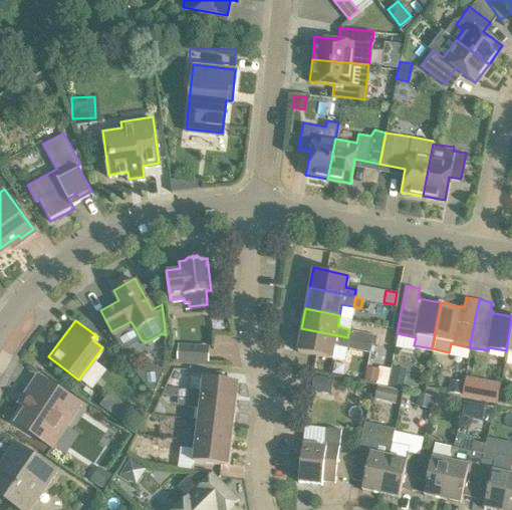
[(334,344),(345,346),(347,337),(301,328),(297,349),(331,356),(334,344)]
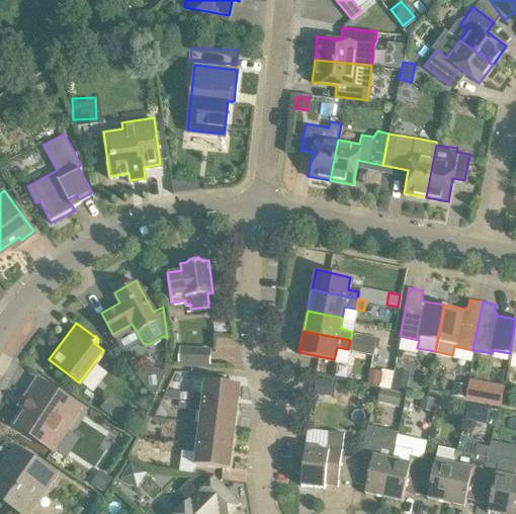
[(350,340),(356,342),(373,345),(375,345),(377,336),(352,331),(350,340)]
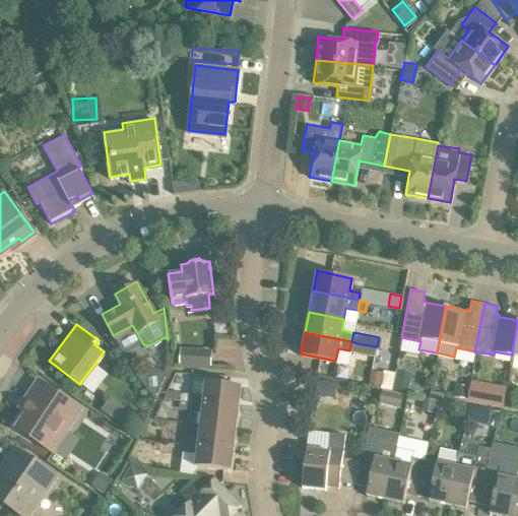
[(349,350),(373,355),(373,352),(375,346),(358,343),(351,341),(349,350)]
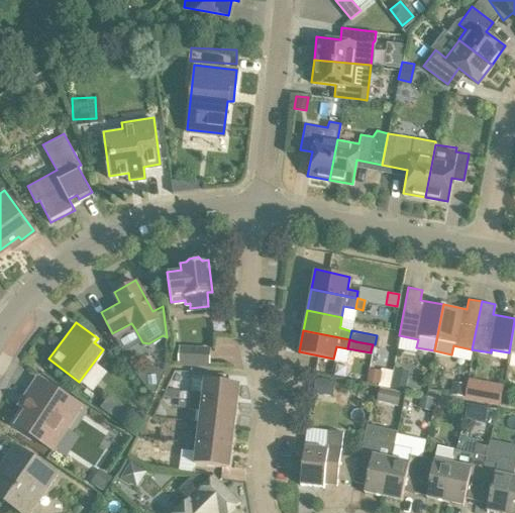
[(178,363),(207,365),(209,346),(179,344),(178,363)]
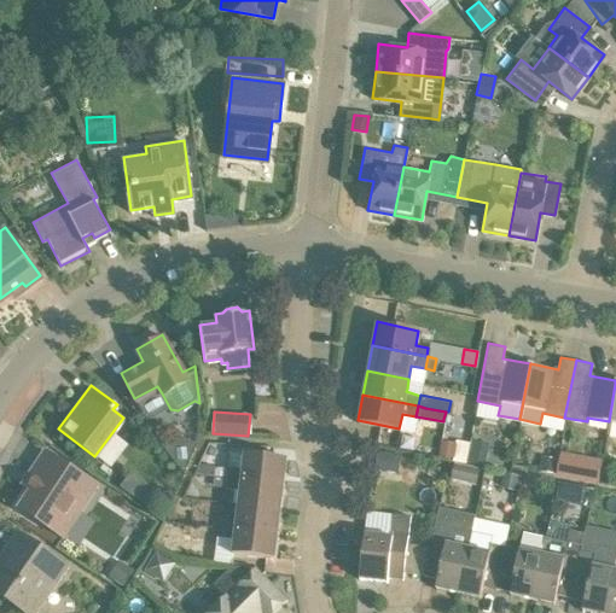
[(163,445),(181,468),(195,442),(184,437),(174,437),(163,445)]
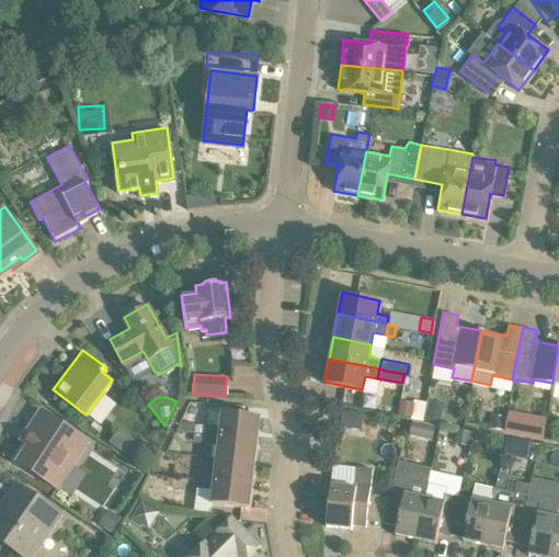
[(421,419),(424,400),(412,398),(411,400),(399,398),(397,411),(409,413),(409,417),(421,419)]
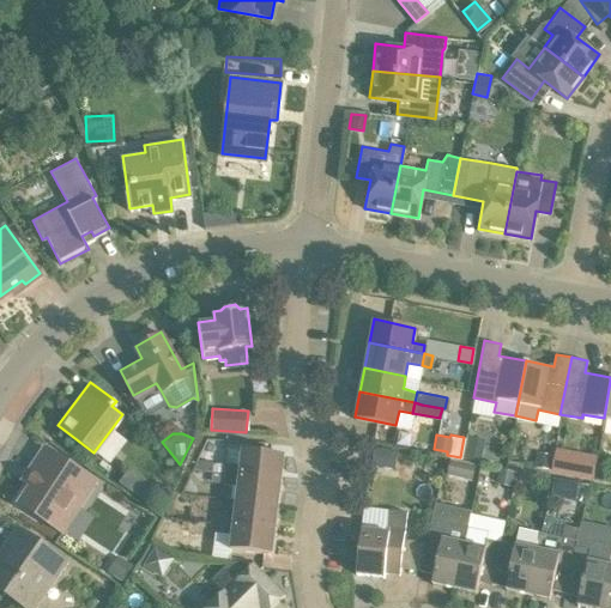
[(465,438),(461,456),(481,460),(484,442),(465,438)]
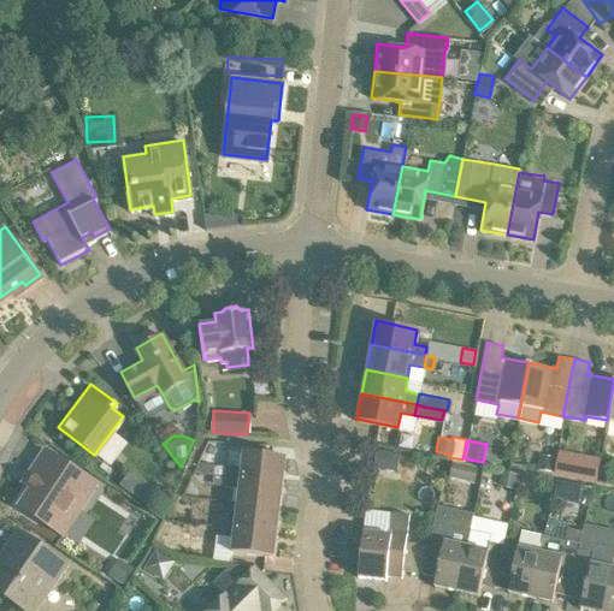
[(389,448),(375,445),(371,466),(383,468),(385,468),(389,448)]
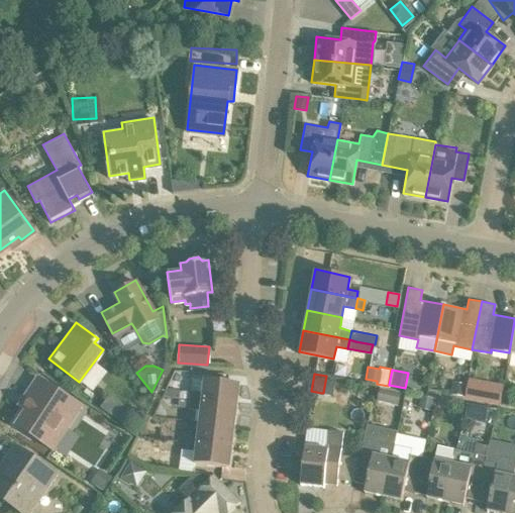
[(24,408),(14,423),(52,448),(80,405),(36,375),(17,404),(24,408)]
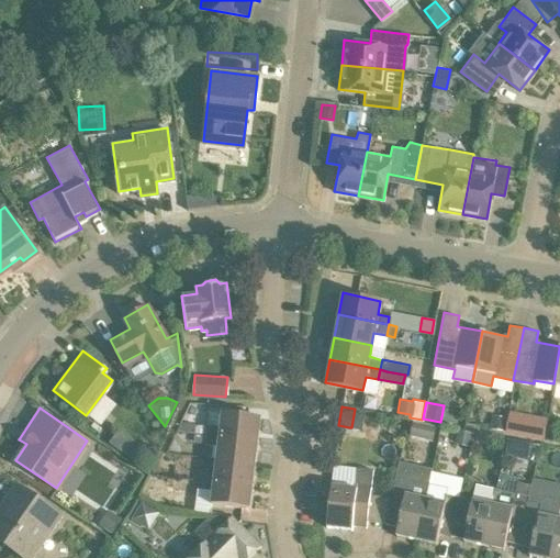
[(546,417),(508,410),(505,431),(542,439),(546,417)]
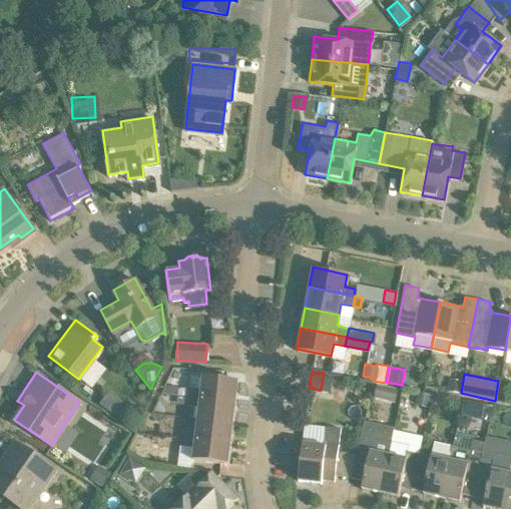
[(186,395),(234,401),(236,379),(201,375),(200,387),(187,386),(186,395)]
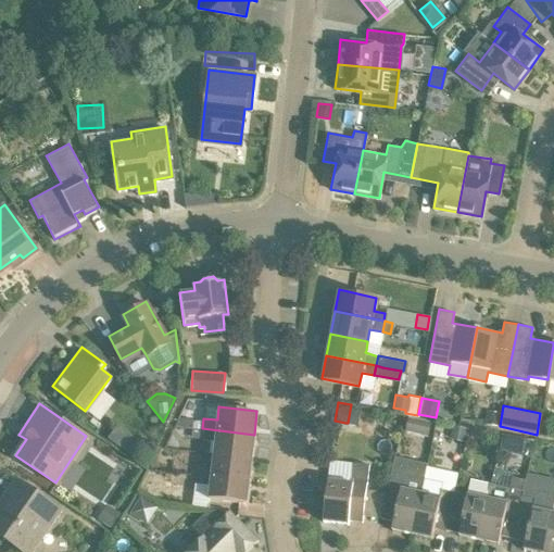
[(483,422),(498,424),(500,411),(486,409),(483,422)]
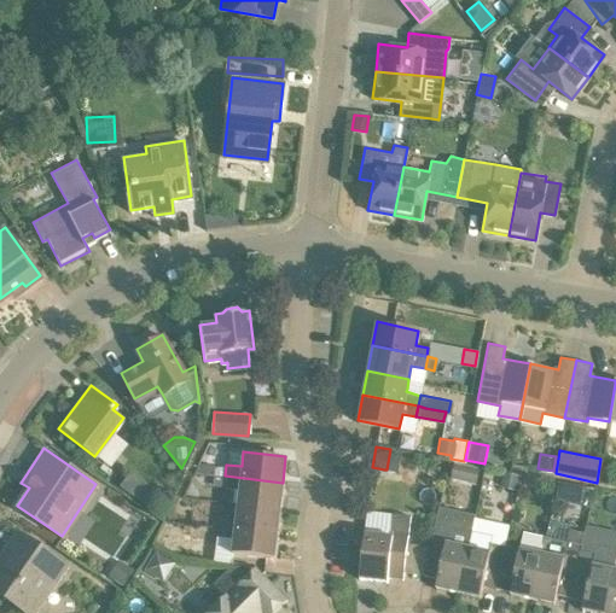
[(477,466),(452,461),(448,477),(475,483),(477,466)]
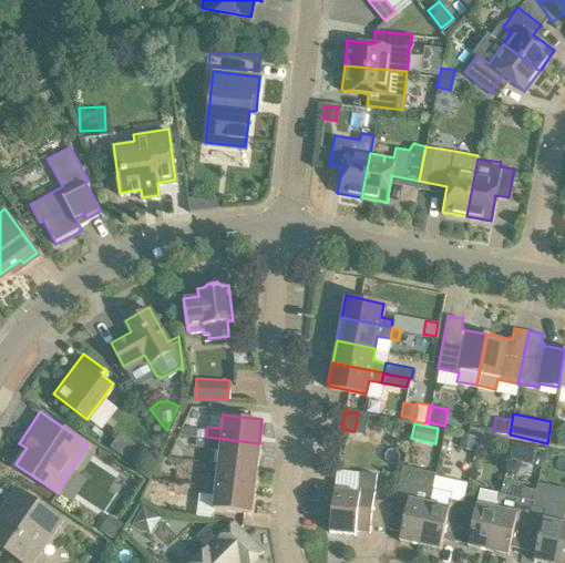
[(195,434),(206,437),(207,428),(196,427),(195,434)]
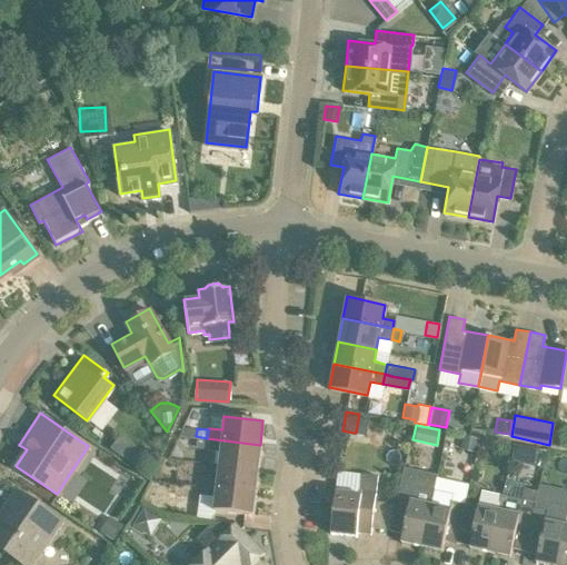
[(477,437),(461,434),(458,447),(474,450),(477,437)]
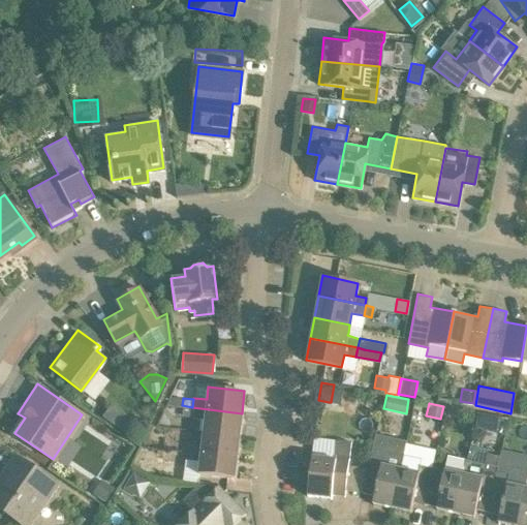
[(239,434),(242,413),(192,407),(191,417),(205,418),(203,430),(239,434)]
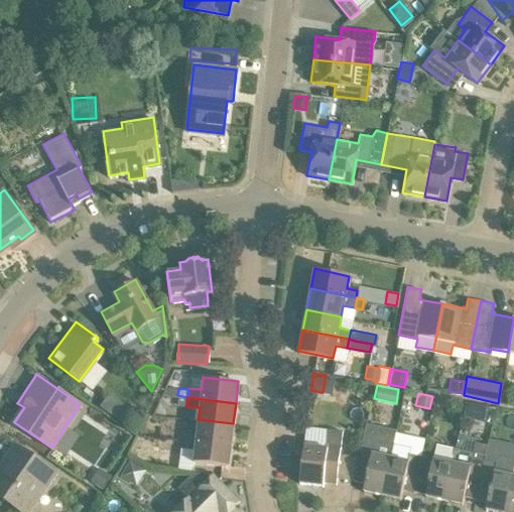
[(488,406),(466,401),(463,416),(485,420),(488,406)]
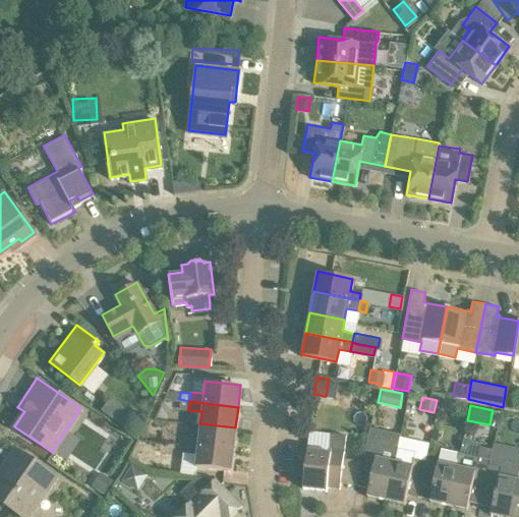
[(114,418),(122,425),(131,413),(122,406),(114,418)]
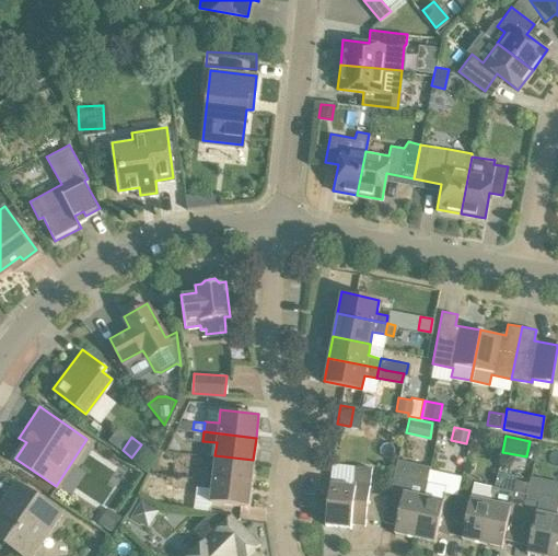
[(251,482),(253,460),(214,455),(213,467),(200,465),(199,475),(251,482)]
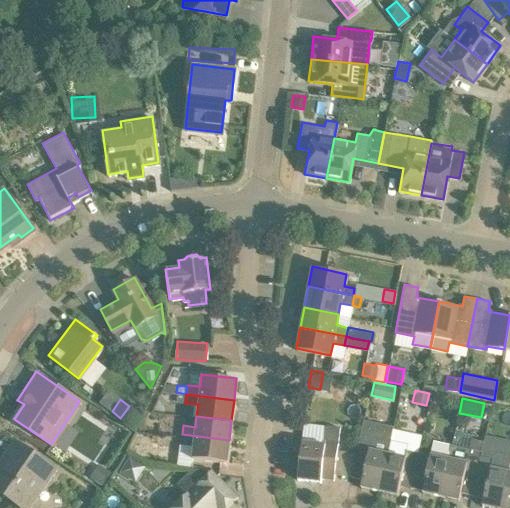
[(324,425),(322,443),(301,441),(296,478),(319,481),(320,477),(332,479),(338,426),(324,425)]
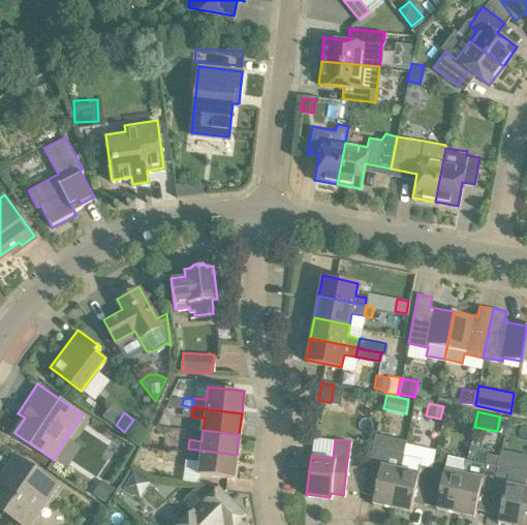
[(391,506),(401,459),(402,453),(371,446),(361,492),(373,494),(372,502),(391,506)]
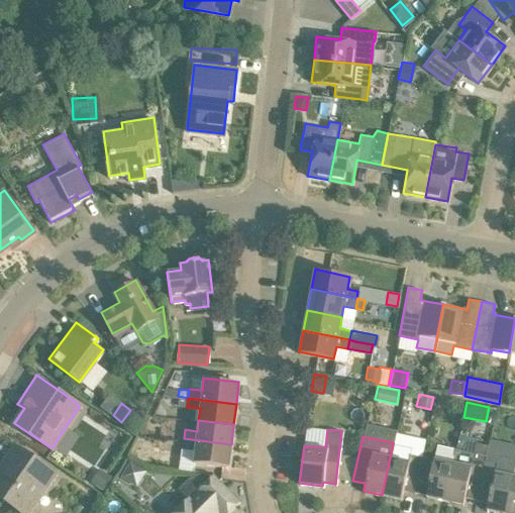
[(196,471),(197,462),(228,466),(231,444),(184,438),(182,447),(181,447),(179,469),(196,471)]
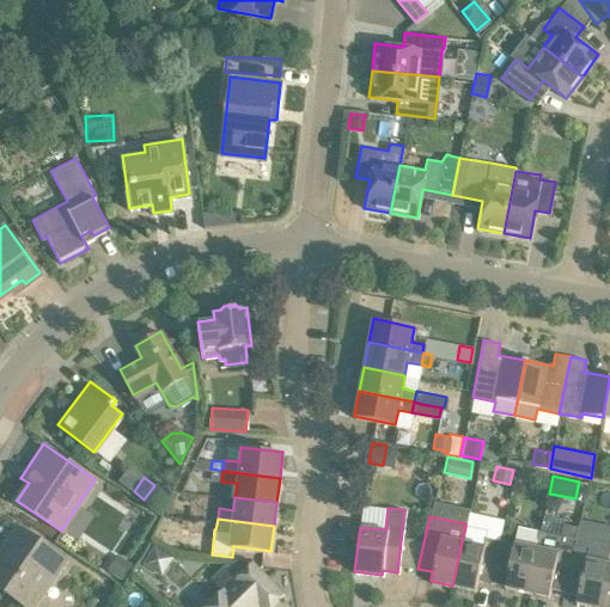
[(575,602),(596,606),(597,606),(607,564),(609,549),(609,526),(579,520),(574,543),(563,590),(577,594),(575,602)]
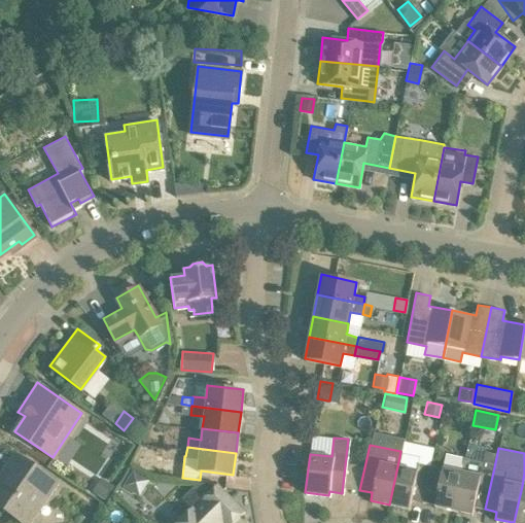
[(9,472),(0,485),(0,506),(24,522),(27,522),(57,481),(13,451),(3,466),(9,472)]
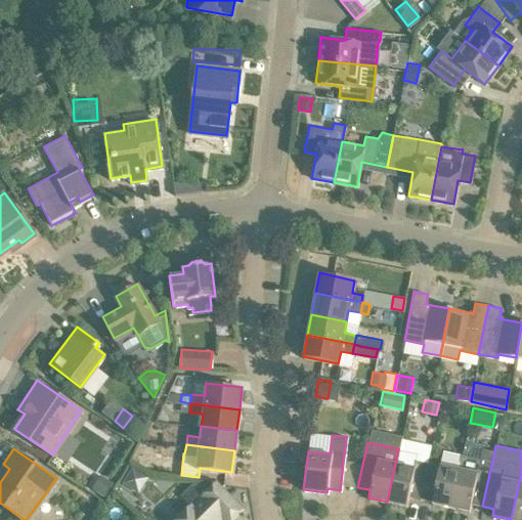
[(398,448),(397,455),(387,502),(405,506),(407,495),(420,499),(427,463),(415,460),(416,452),(398,448)]
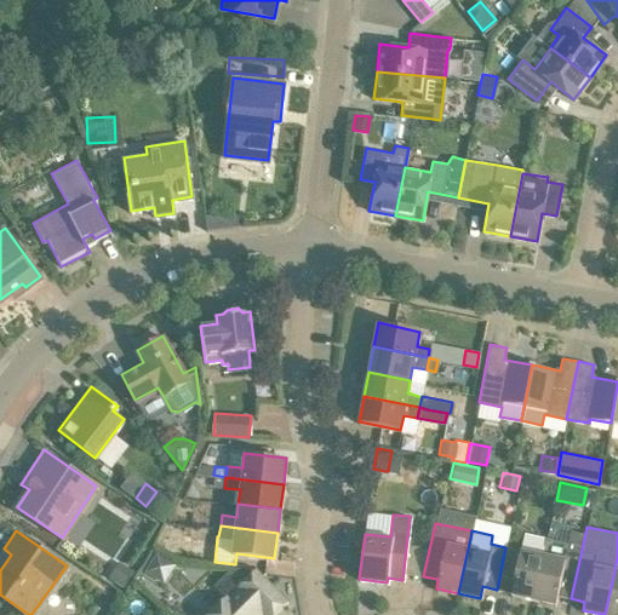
[(519,550),(505,547),(497,590),(510,592),(510,595),(532,599),(547,536),(524,532),(519,550)]
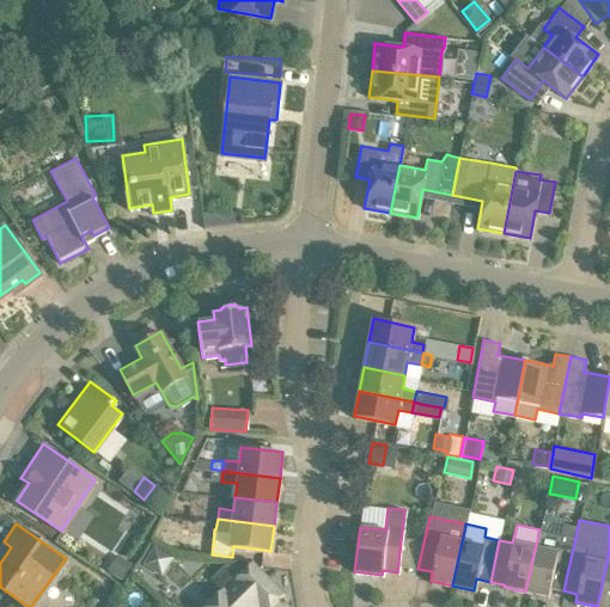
[(561,534),(540,529),(525,592),(548,596),(549,588),(563,590),(574,543),(560,540),(561,534)]
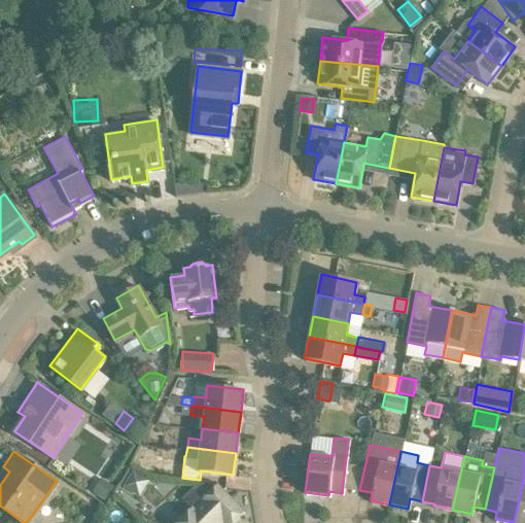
[(134,492),(140,490),(148,479),(131,468),(121,484),(134,492)]
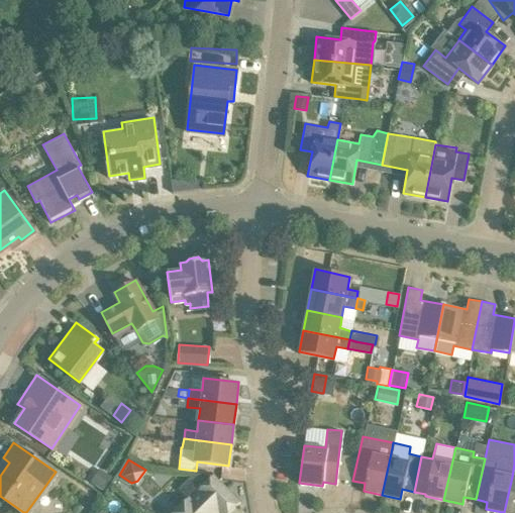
[(97,467),(88,480),(102,489),(111,476),(97,467)]
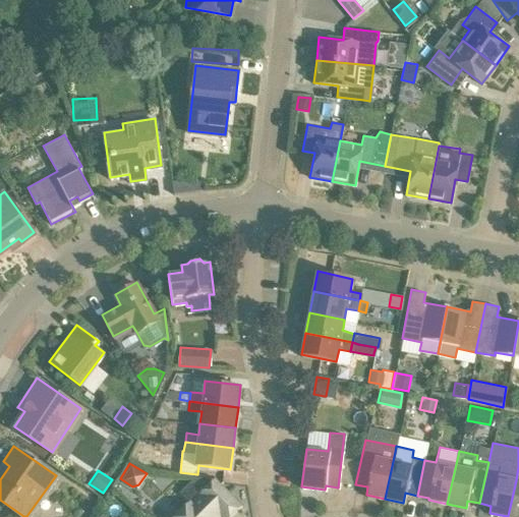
[(179,491),(189,501),(173,516),(219,516),(222,515),(224,516),(227,516),(240,505),(214,477),(193,475),(179,491)]
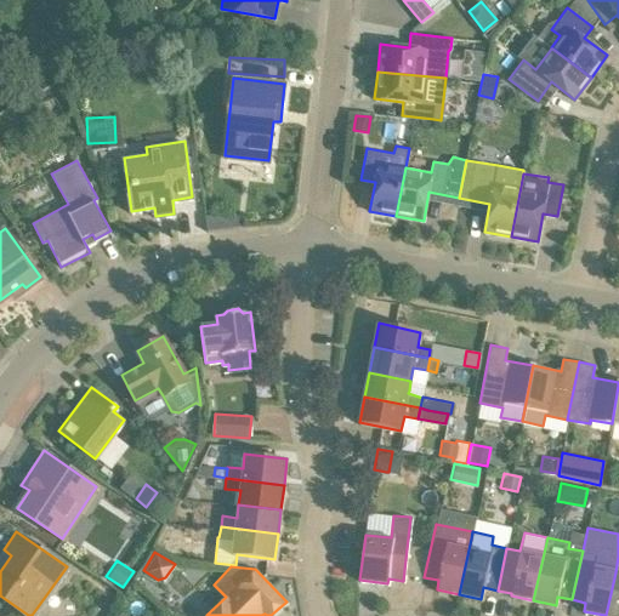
[(618,615),(618,572),(615,572),(606,615),(618,615)]
